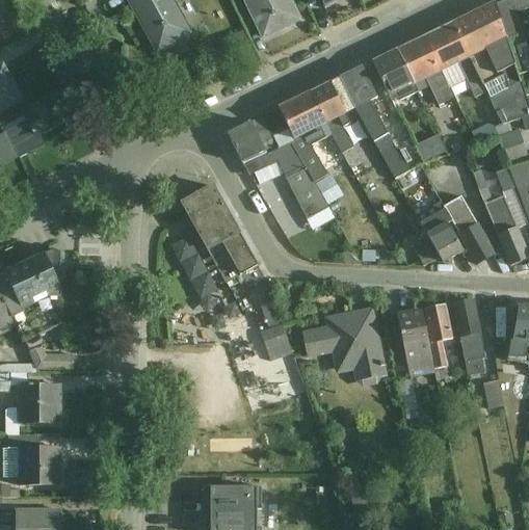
[(129,0),(157,50),(191,31),(174,0),(129,0)]
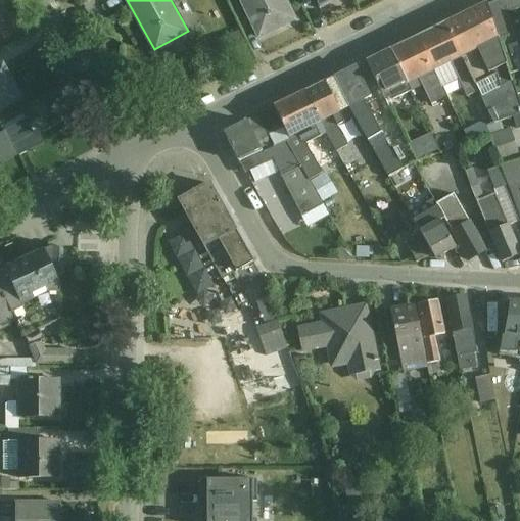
[(239,0),(256,37),(295,18),(286,0),(239,0)]
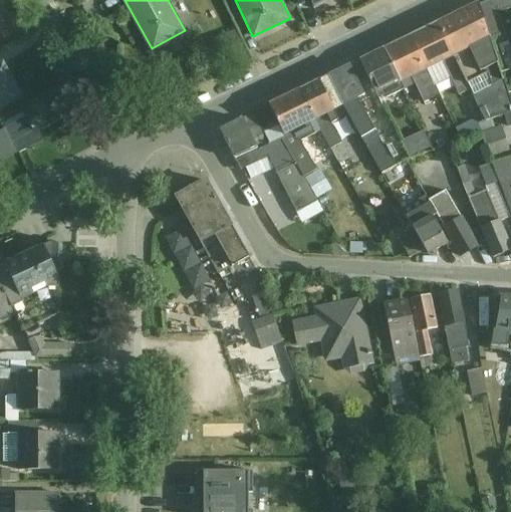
[(470,45),(490,34),(474,1),(453,12),(470,45)]
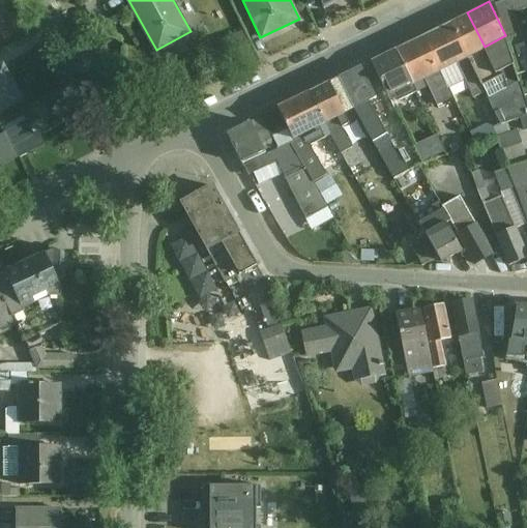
[(485,47),(467,12),(448,22),(465,56),(485,47)]
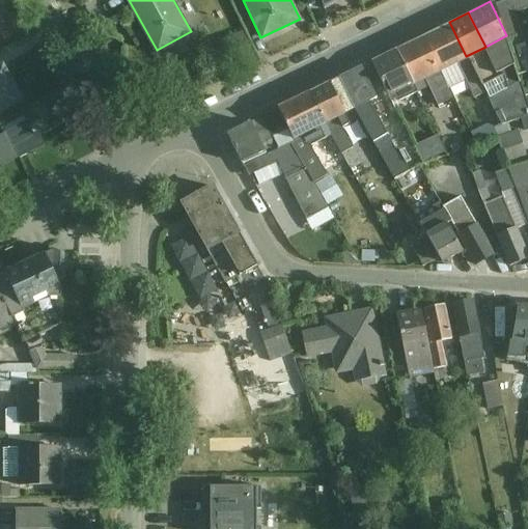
[(441,68),(466,56),(449,22),(423,34),(441,68)]
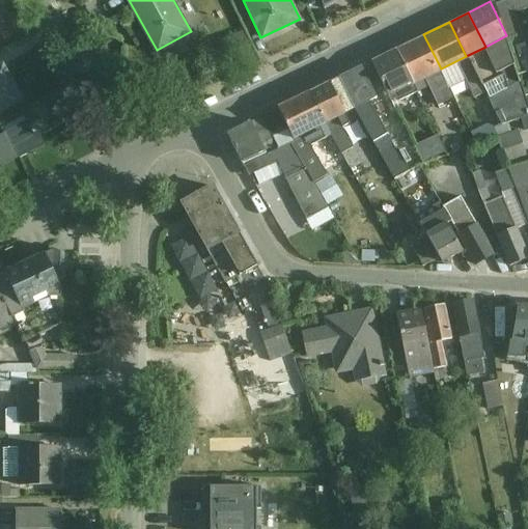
[(441,68),(423,34),(396,48),(414,82),(441,68)]
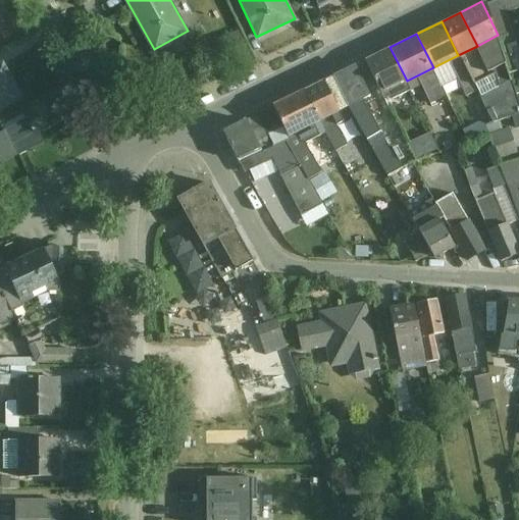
[(384,92),(407,81),(390,47),(368,58),(384,92)]
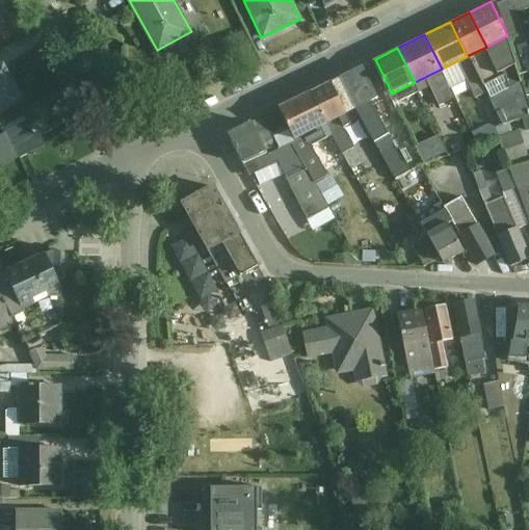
[(0,109),(23,98),(2,60),(0,61),(0,109)]
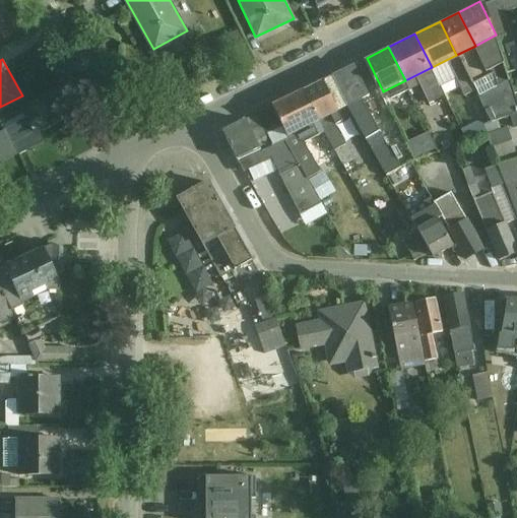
[(347,106),(370,94),(353,62),(331,73),(347,106)]
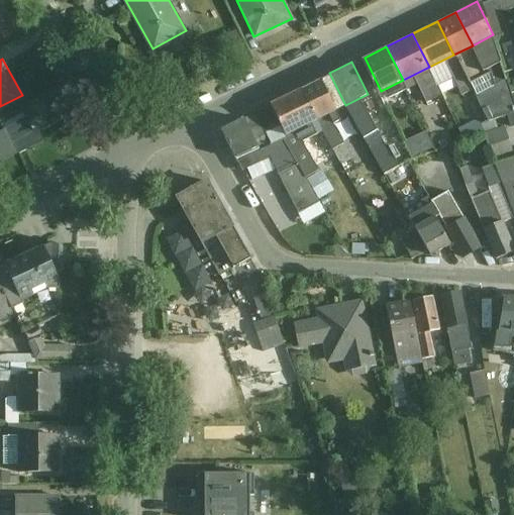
[(345,105),(329,73),(302,86),(317,118),(345,105)]
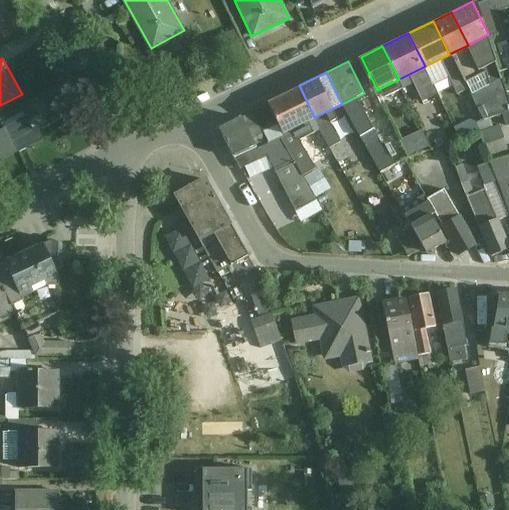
[(284,132),(314,117),(299,85),(268,100),(284,132)]
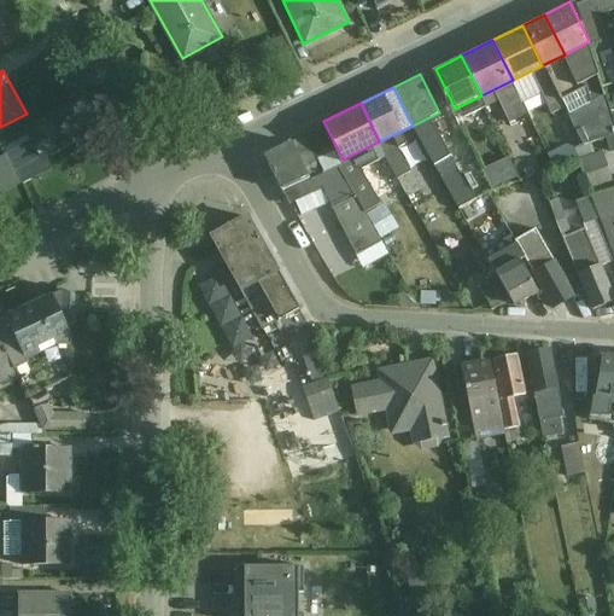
[(0,187),(42,166),(24,131),(0,143),(0,187)]
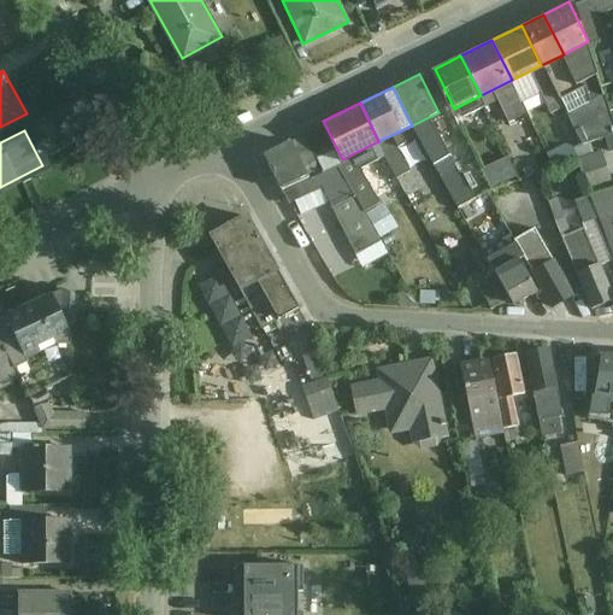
[(281,191),(310,177),(292,140),(261,153),(281,191)]
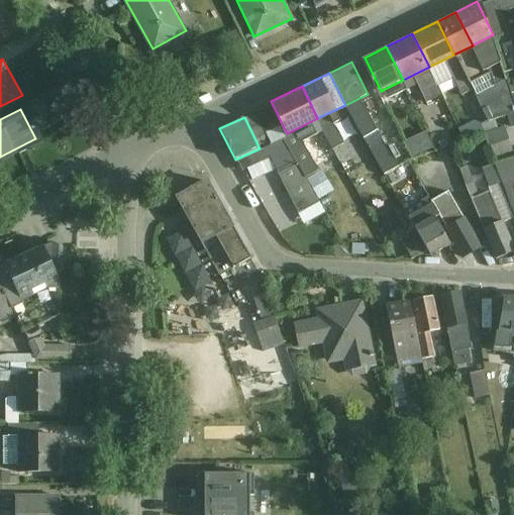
[(423,160),(448,148),(440,132),(416,143),(423,160)]
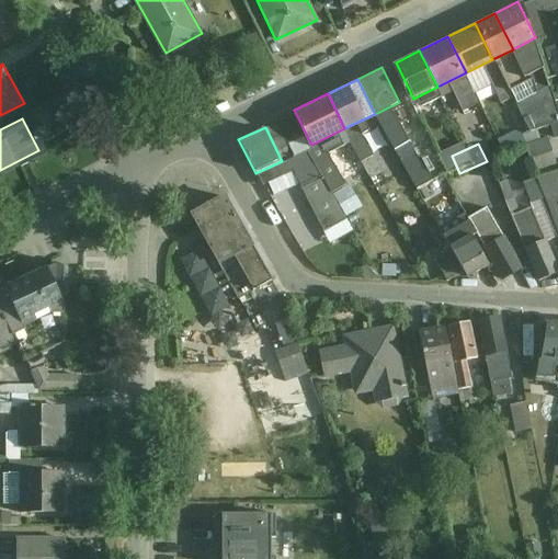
[(239,303),(277,282),(227,194),(191,215),(203,234),(239,303)]
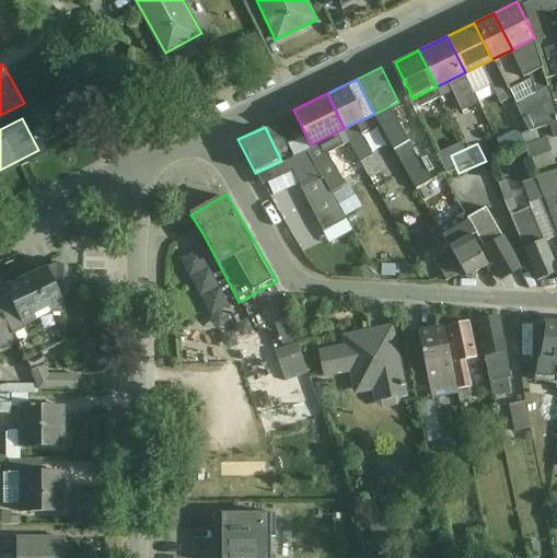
[(463,260),(484,245),(464,217),(443,232),(463,260)]
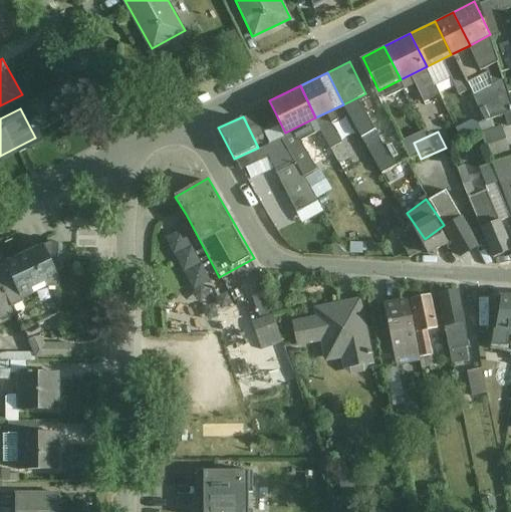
[(396,242),(411,237),(403,215),(388,221),(396,242)]
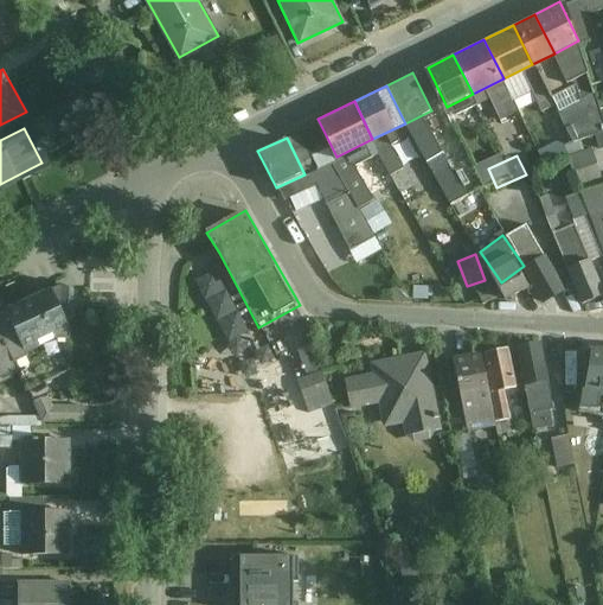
[(544,300),(564,288),(544,254),(524,266),(544,300)]
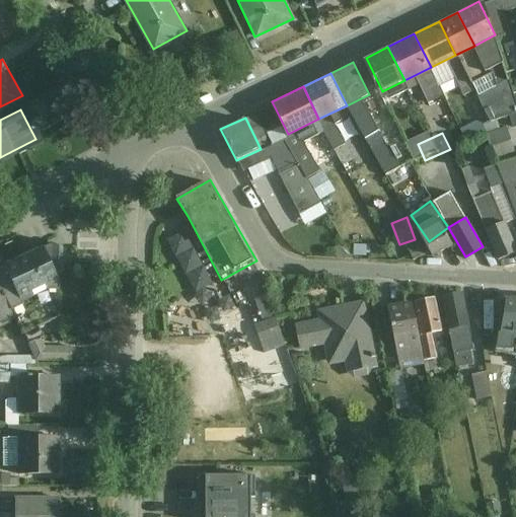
[(497,256),(515,248),(515,246),(505,219),(485,227),(497,256)]
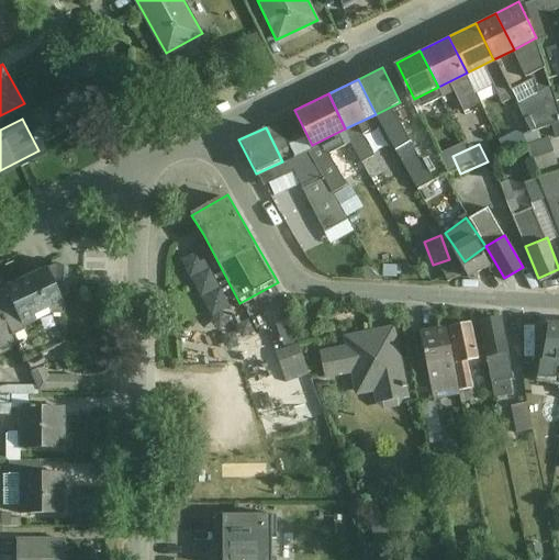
[(22,328),(68,304),(47,266),(1,290),(22,328)]
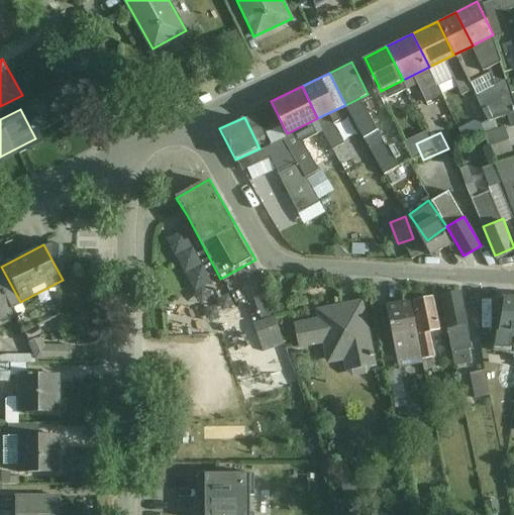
[(0,323),(23,311),(1,271),(0,271),(0,323)]
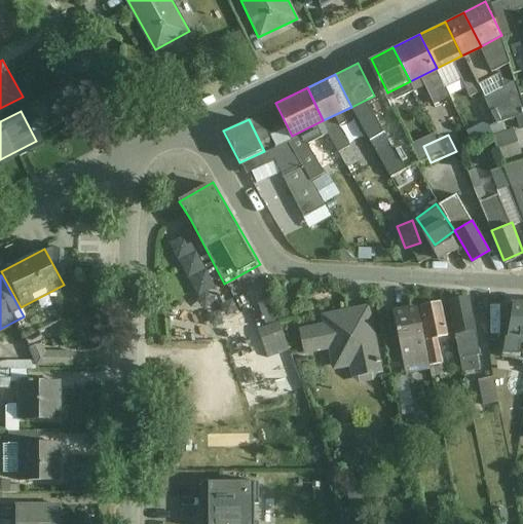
[(453,334),(474,330),(467,294),(446,298),(453,334)]
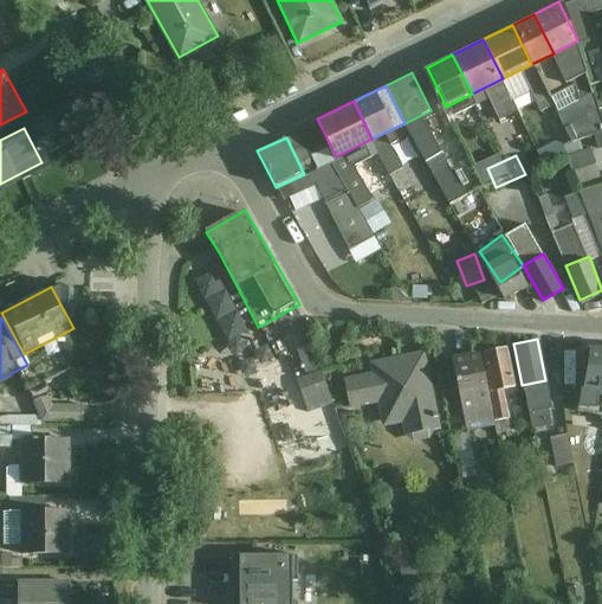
[(304,346),(325,411),(343,405),(322,340),(304,346)]
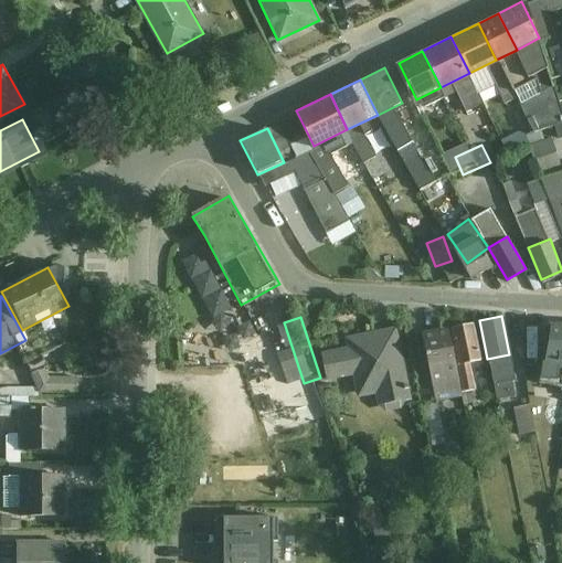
[(539,380),(561,383),(561,322),(550,322),(539,380)]
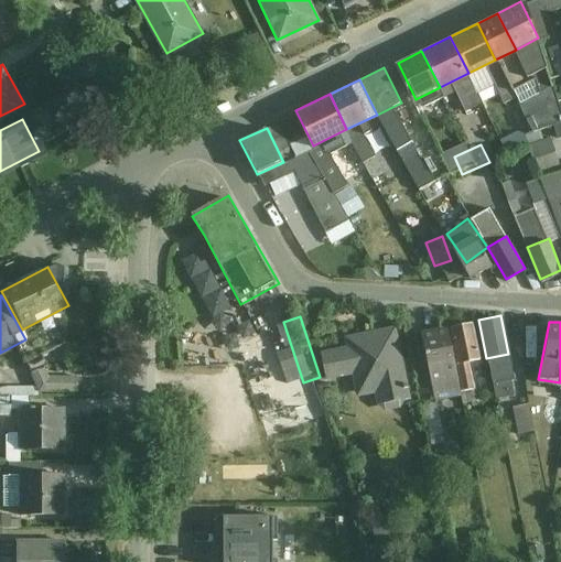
[(376,404),(410,397),(396,323),(341,334),(343,347),(319,352),(324,379),(351,374),(355,393),(374,389),(376,404)]
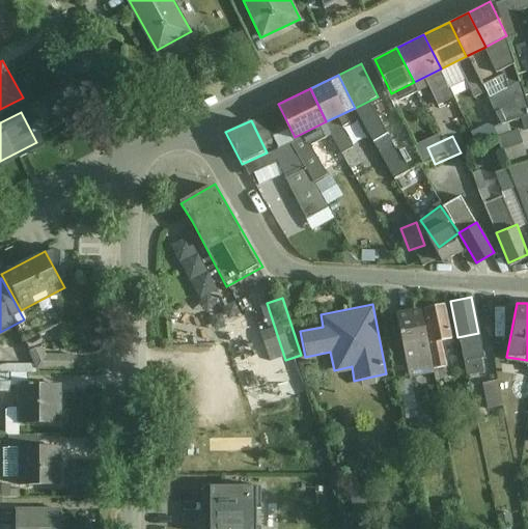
[(433,340),(452,336),(445,304),(426,308),(433,340)]
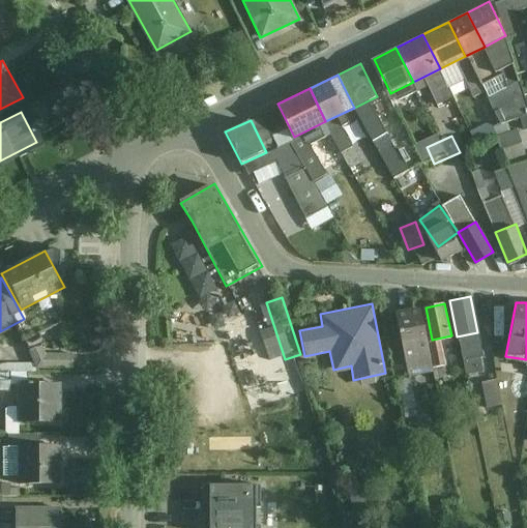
[(438,364),(432,340),(426,308),(397,314),(409,371),(438,364)]
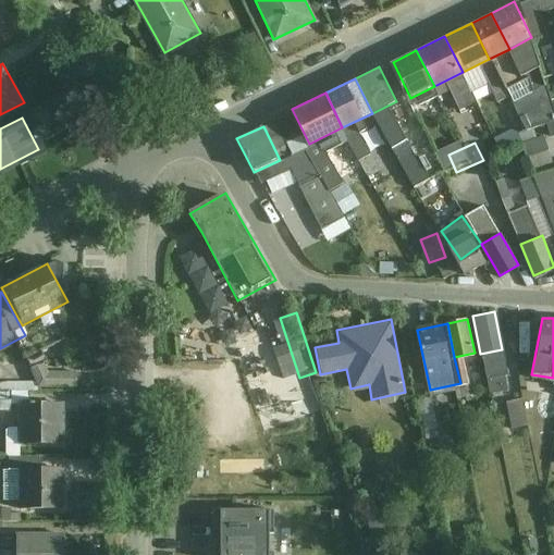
[(537,399),(518,403),(524,429),(542,424),(537,399)]
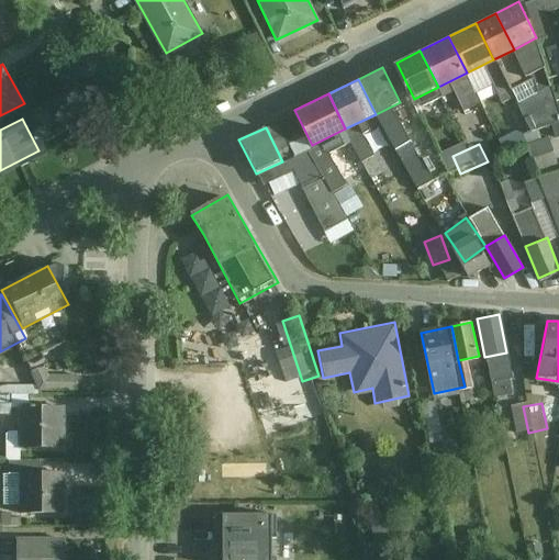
[(17,456),(64,456),(64,404),(17,405),(17,456)]
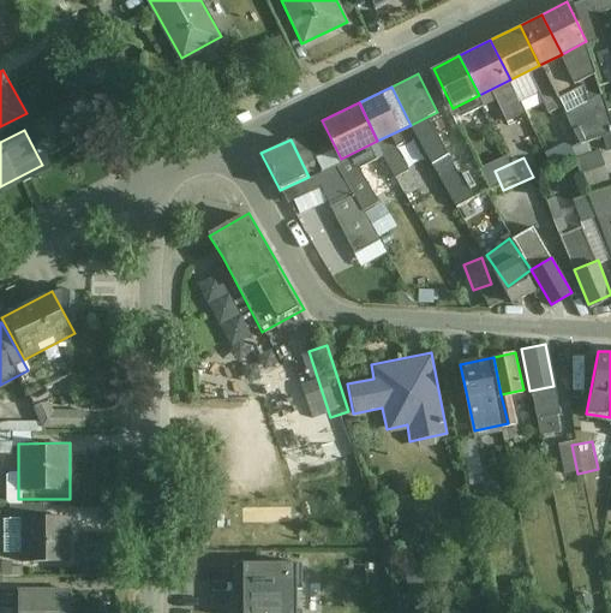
[(21,561),(69,561),(69,515),(21,513),(21,561)]
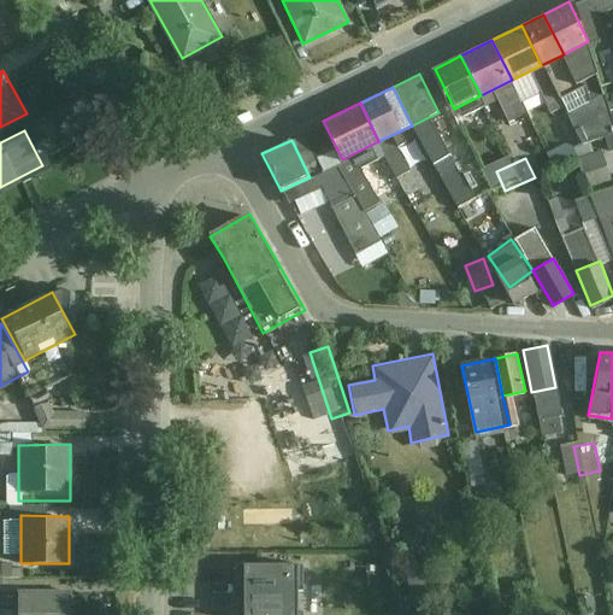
[(304,614),(304,563),(231,564),(231,614),(304,614)]
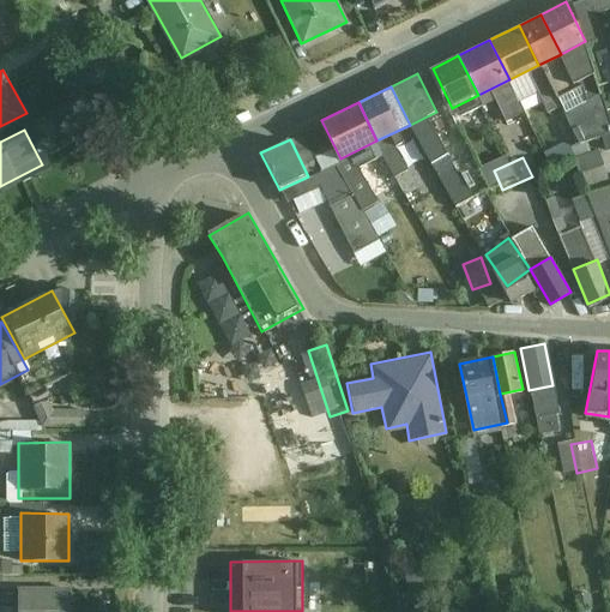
[(13,611),(68,611),(70,588),(14,587),(13,611)]
